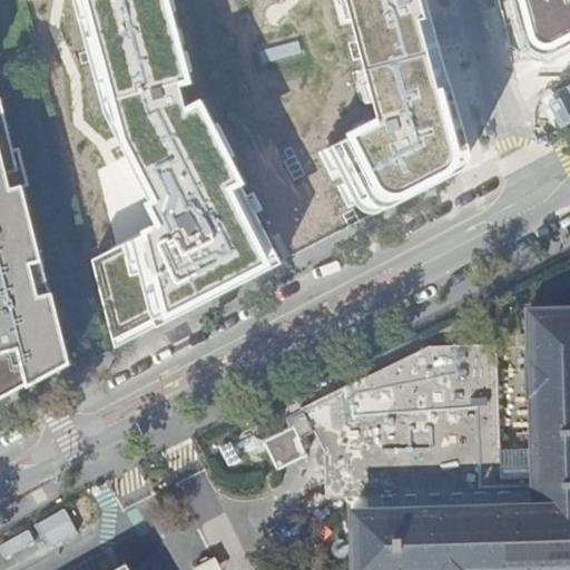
[(167,0),(76,0),(101,105),(149,196),(141,233),(92,257),(115,350),(283,259),(199,97),(186,106),(176,71),(185,70),(167,0)]
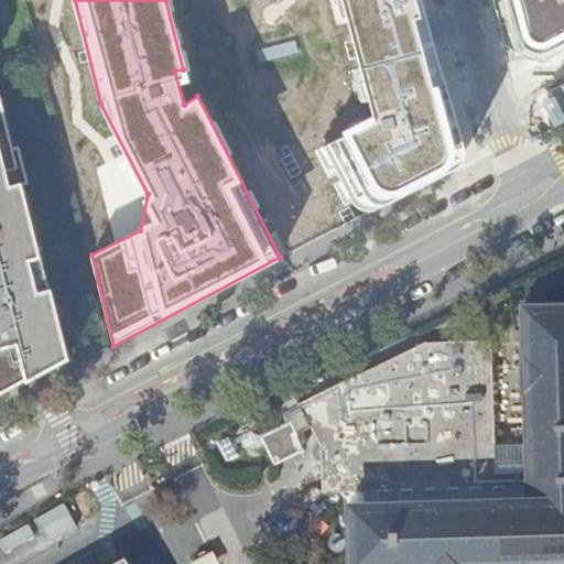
[(466,161),(422,0),(345,0),(378,114),(328,139),(359,201),(369,205),(383,205),(466,161)]
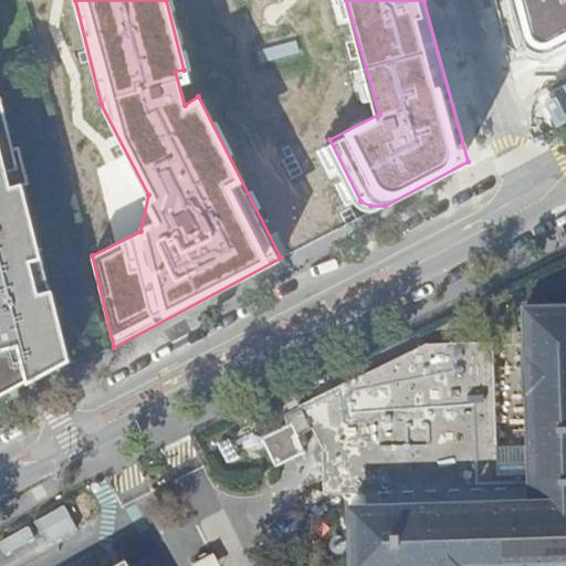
[(565,0),(511,0),(526,61),(565,41),(565,0)]
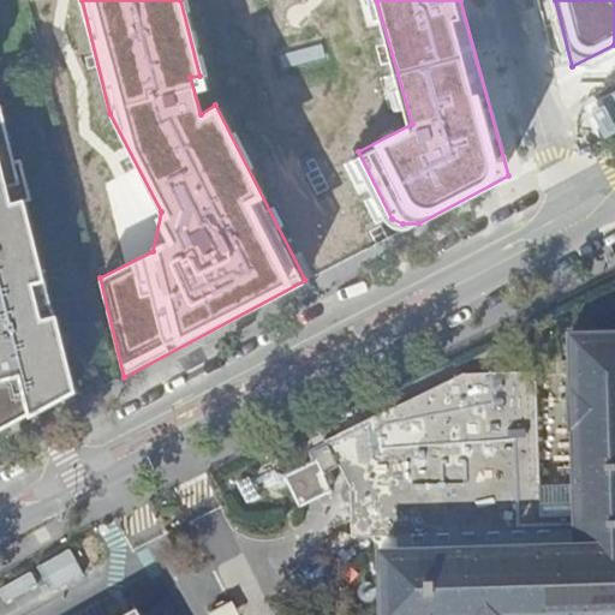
[(614,79),(585,94),(603,133),(614,126),(614,79)]
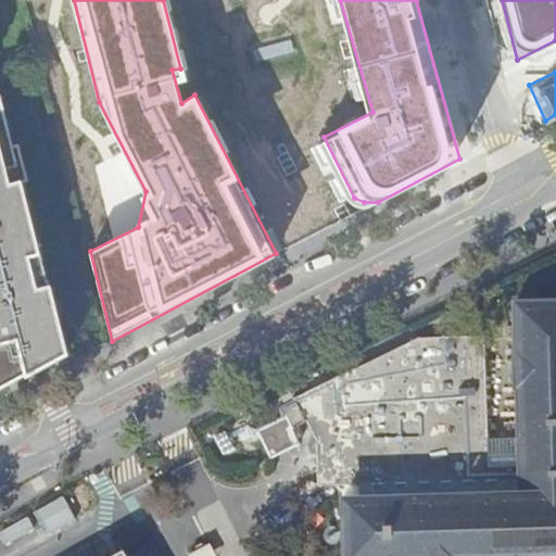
[(0,388),(67,351),(0,100),(0,99),(0,388)]
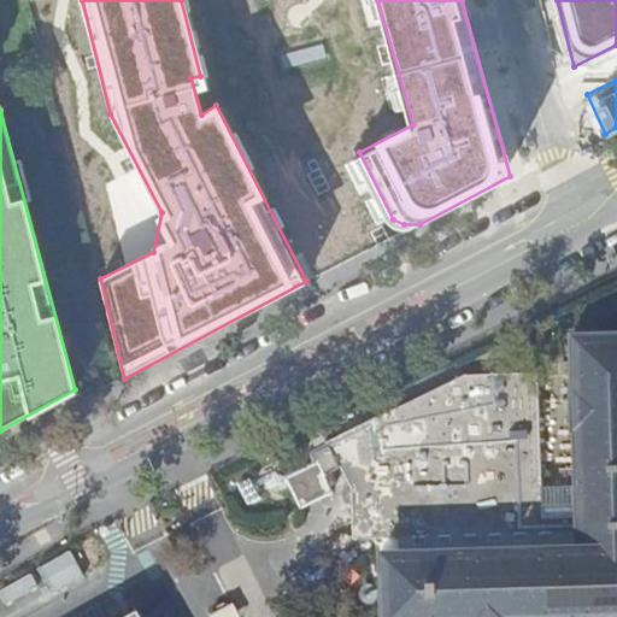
[(380,548),(382,616),(541,616),(616,615),(616,331),(570,333),(573,428),(574,428),(576,545),(380,548)]
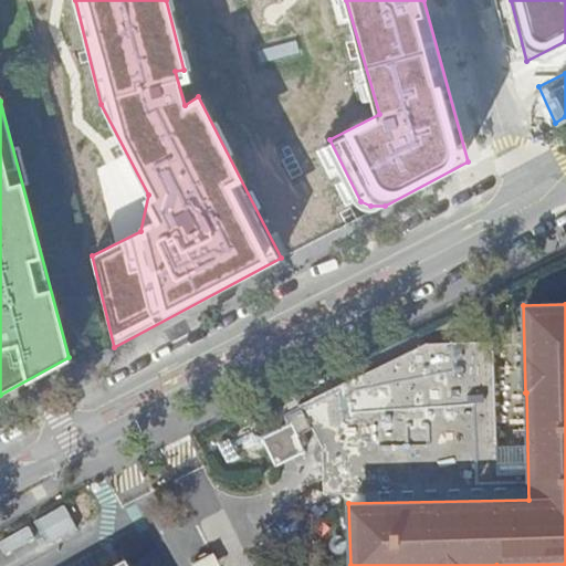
[(430,338),(308,398),(318,440),(321,492),(495,486),(494,343),(490,338),(430,338)]
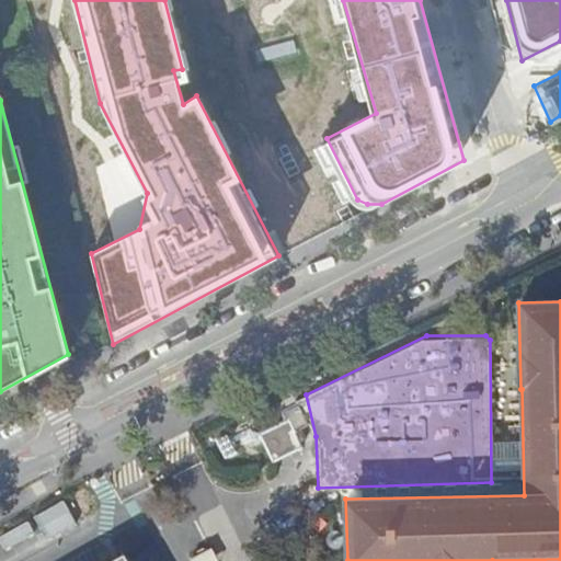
[(66,499),(36,514),(49,537),(79,521),(66,499)]
